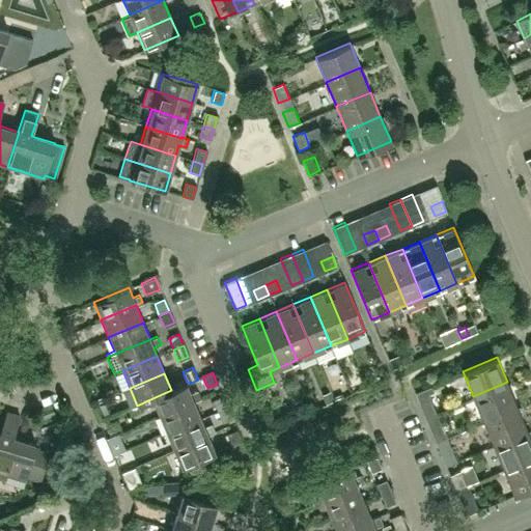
[(518,407),(507,382),(473,396),(483,420),(518,407)]
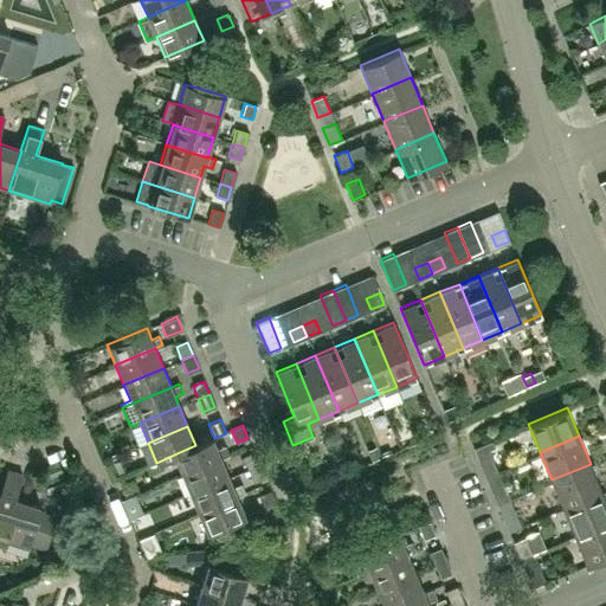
[(230,455),(226,445),(217,449),(212,438),(195,445),(174,455),(182,474),(220,458),(221,458),(230,455)]
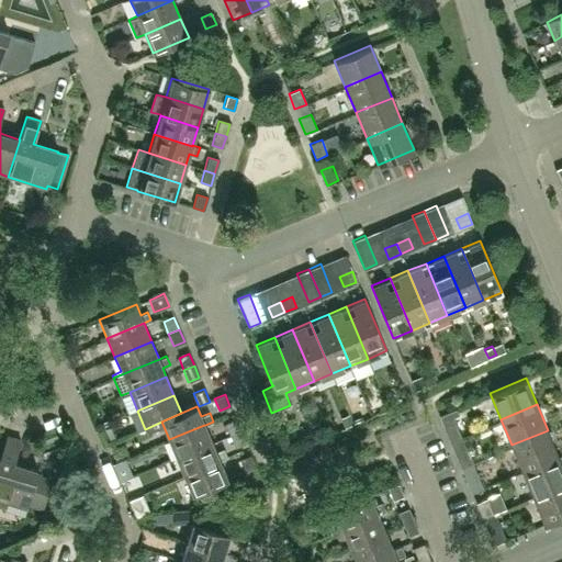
[(461,437),(454,422),(453,417),(459,415),(457,408),(440,415),(450,441),(461,437)]
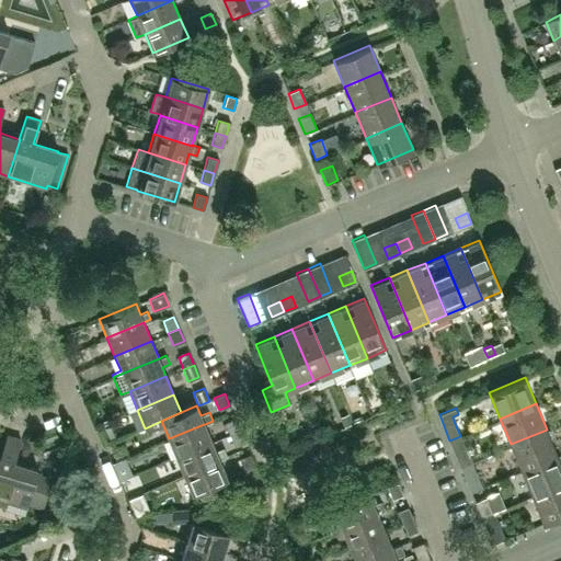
[(348,413),(340,416),(344,427),(353,423),(348,413)]
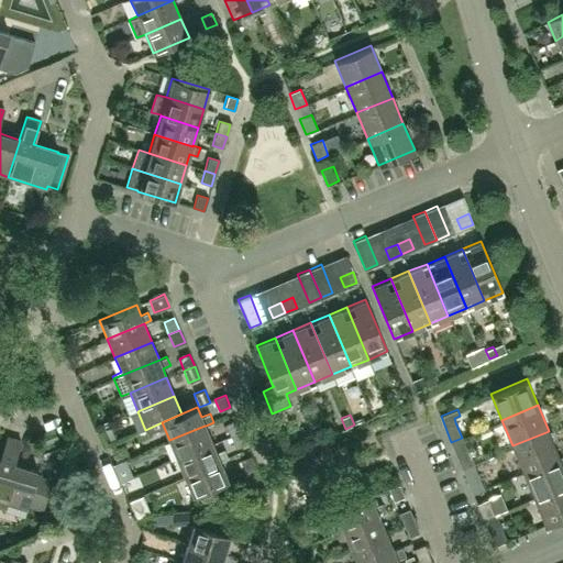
[(241,432),(235,420),(225,424),(230,437),(241,432)]
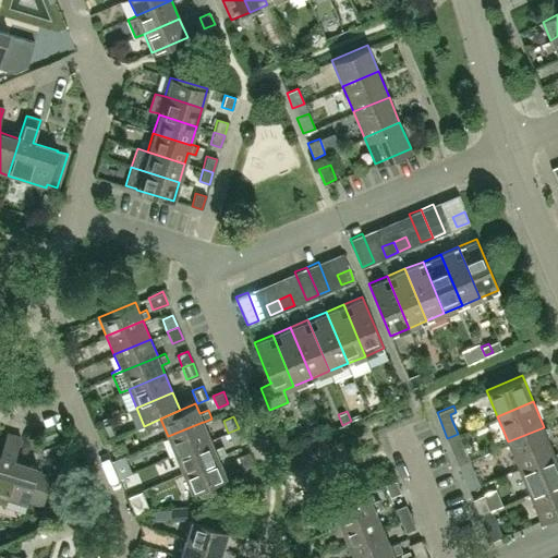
[(210,439),(204,422),(203,422),(168,436),(176,455),(210,439)]
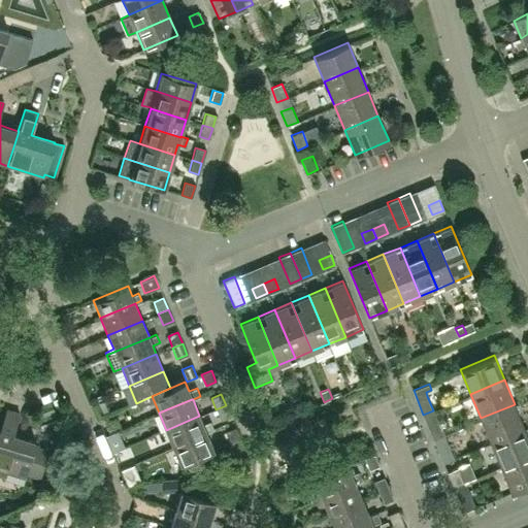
[(52,402),(39,407),(42,418),(56,413),(52,402)]
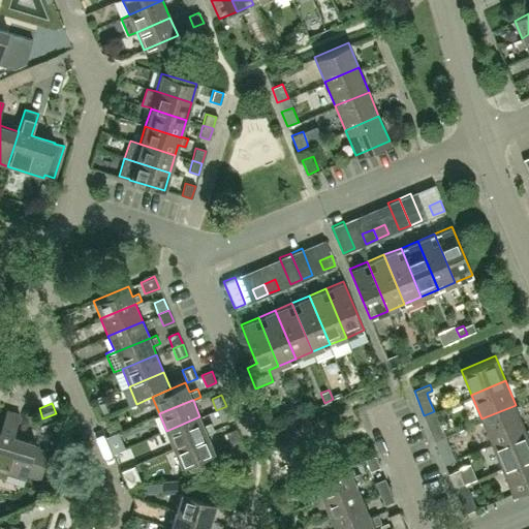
[(526,429),(516,405),(481,418),(492,443),(526,429)]
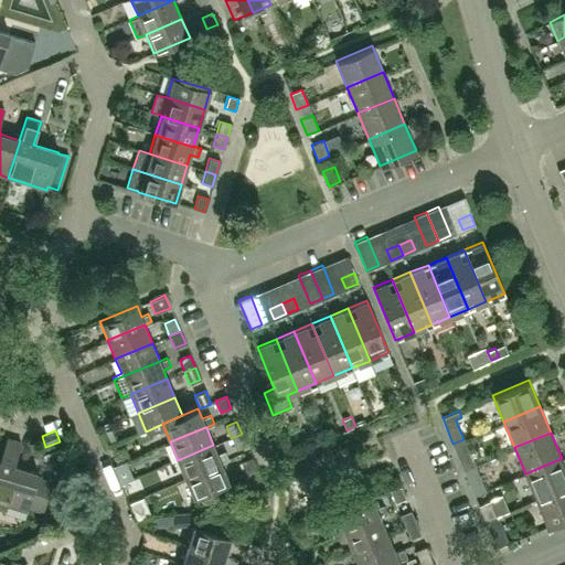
[(247,446),(242,434),(231,438),(236,450),(247,446)]
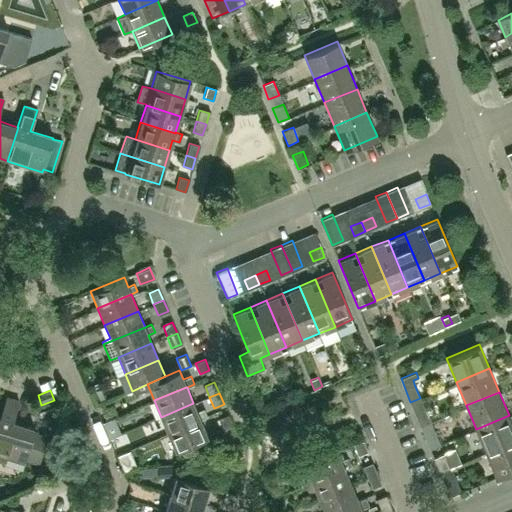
[(34,432),(34,429),(12,422),(18,401),(6,398),(0,417),(0,455),(24,463),(25,459),(39,464),(48,436),(34,432)]
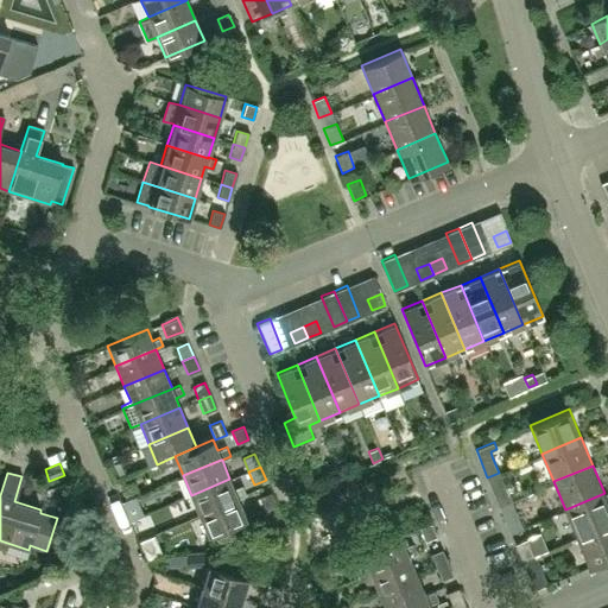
[(511,500),(504,483),(499,473),(487,477),(492,488),(499,505),(511,500)]
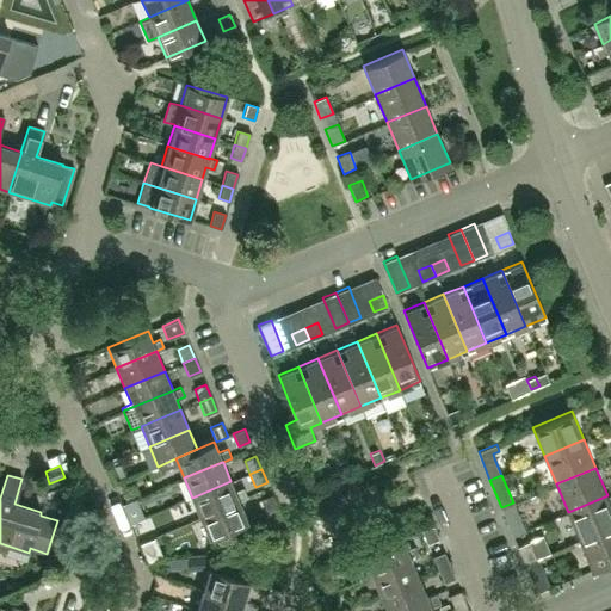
[(247,497),(244,487),(235,491),(230,481),(192,498),(201,517),(239,501),(239,500),(247,497)]
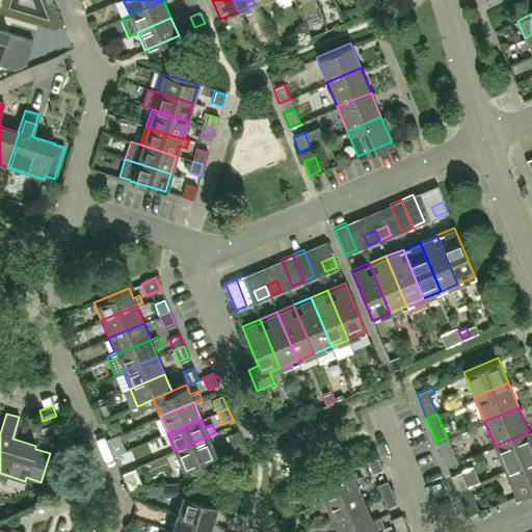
[(242,442),(237,431),(228,435),(232,446),(242,442)]
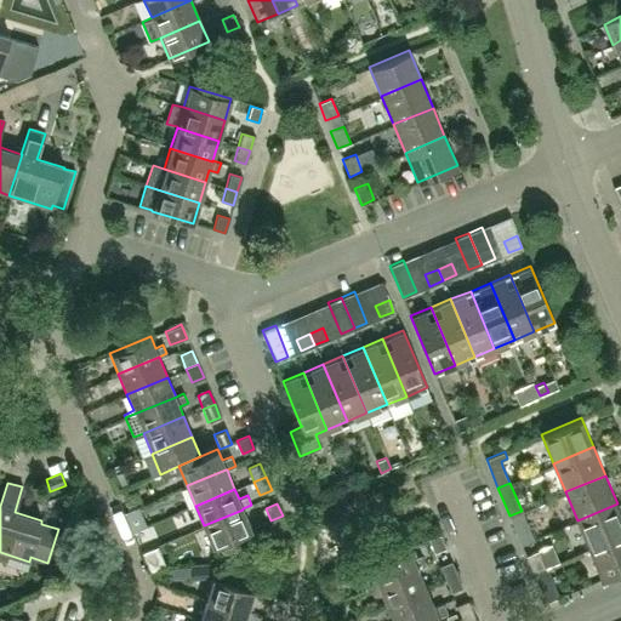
[(620,536),(620,511),(617,503),(577,520),(590,550),(620,536)]
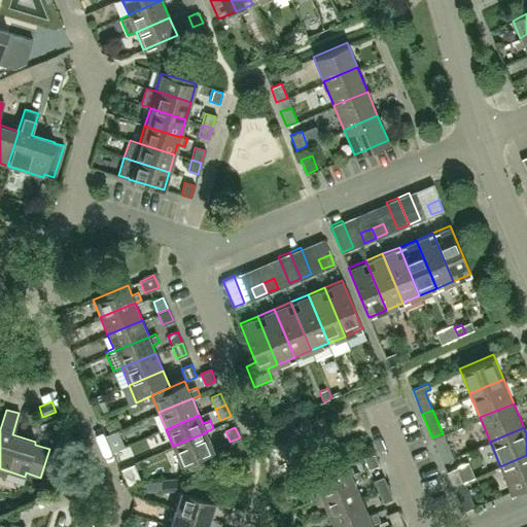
[(213,450),(206,432),(173,446),(166,449),(168,453),(174,450),(180,463),(202,454),(213,450)]
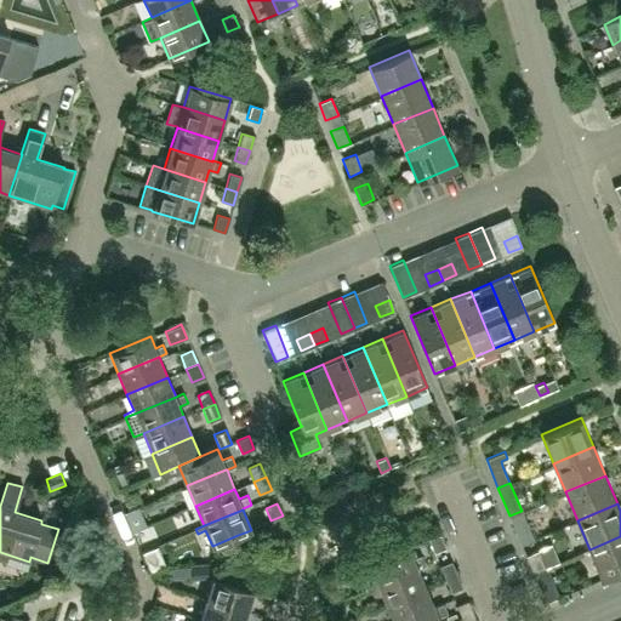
[(534,539),(527,522),(522,511),(510,516),(522,545),(534,539)]
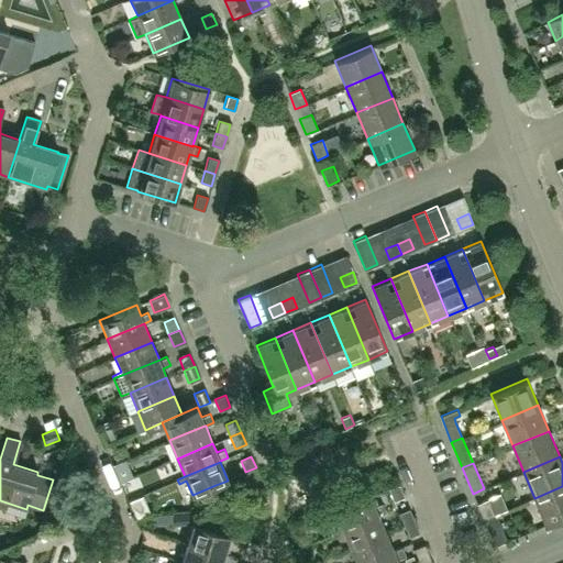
[(124,464),(111,470),(118,485),(131,481),(124,464)]
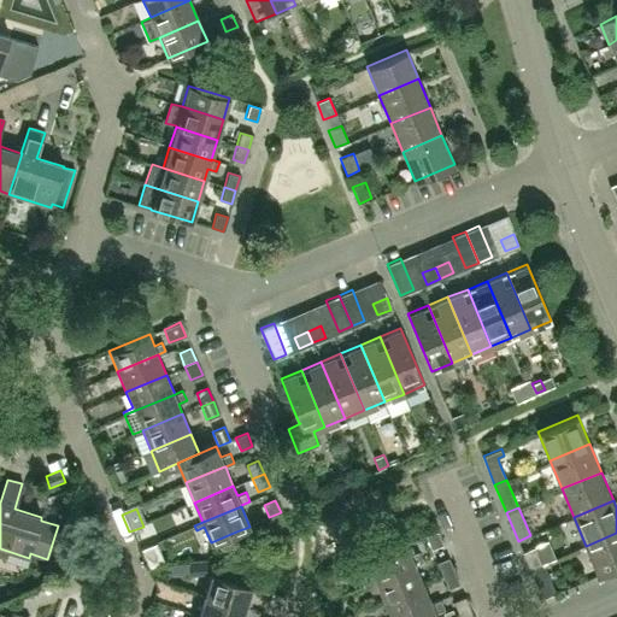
[(442,544),(436,530),(425,535),(432,548),(442,544)]
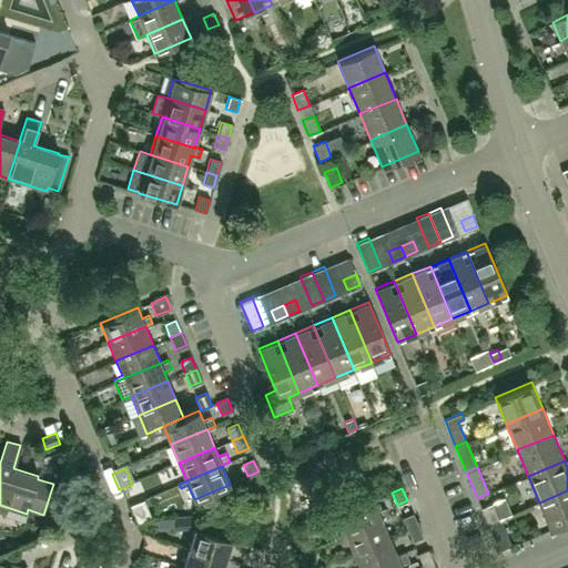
[(567,521),(567,490),(539,503),(550,529),(567,521)]
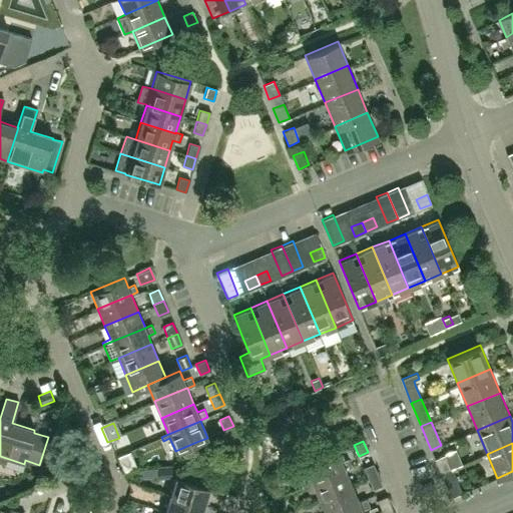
[(342,461),(338,451),(295,469),(302,486),(312,482),(345,468),(351,466),(349,461),(345,460),(342,461)]
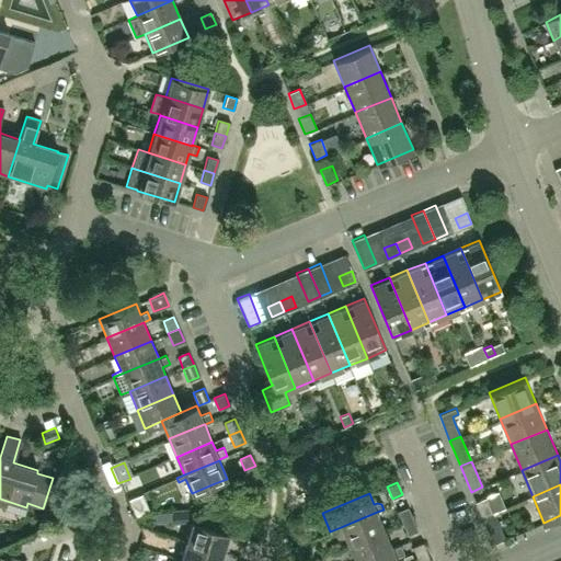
[(128,500),(135,516),(149,511),(142,494),(128,500)]
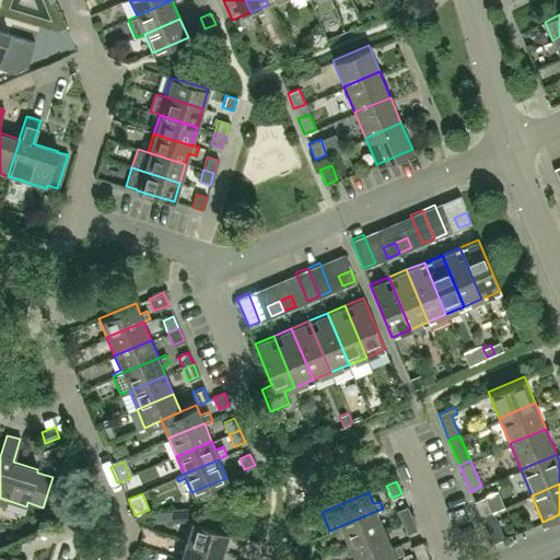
[(491,512),(485,496),(475,500),(481,516),(491,512)]
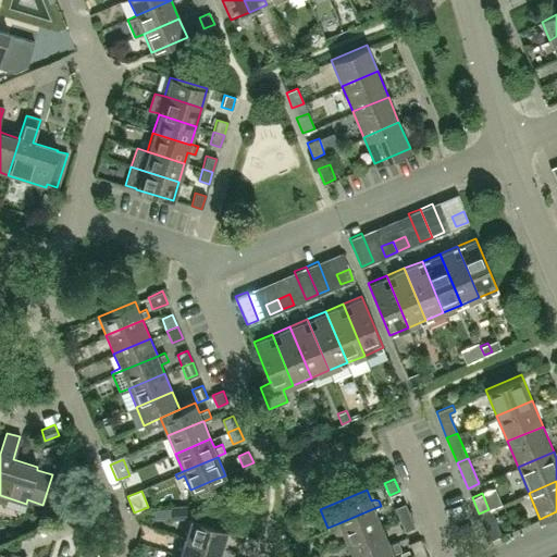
[(410,515),(405,503),(395,507),(399,519),(410,515)]
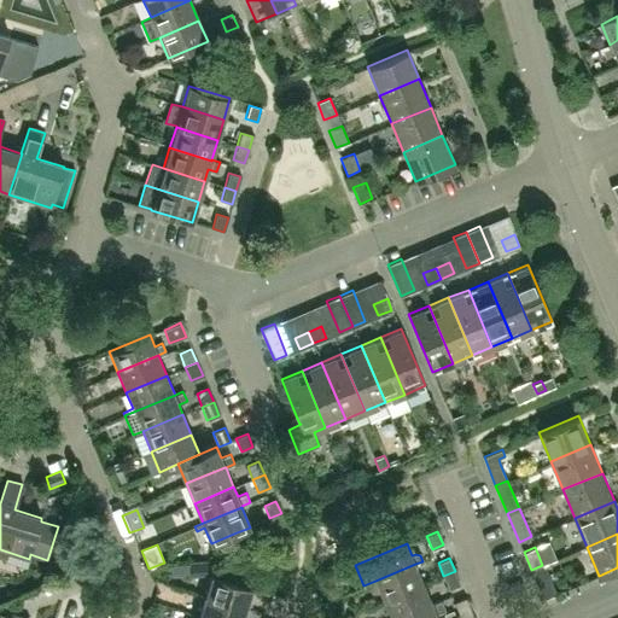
[(424,584),(415,564),(375,581),(384,601),(424,584)]
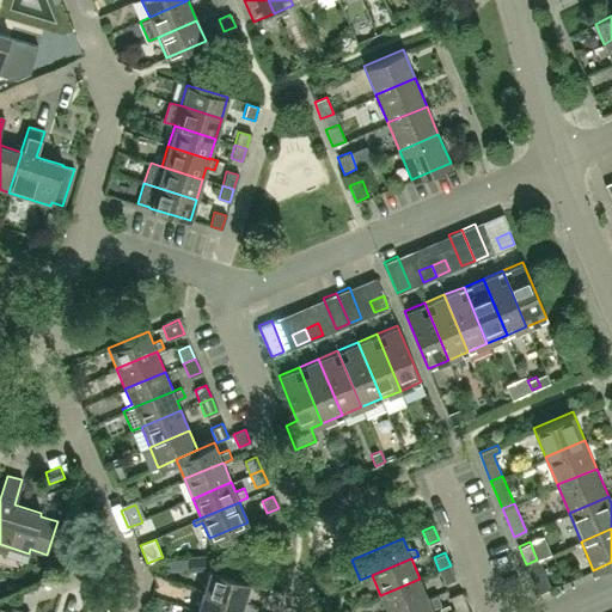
[(551,588),(539,558),(537,560),(526,564),(538,593),(551,588)]
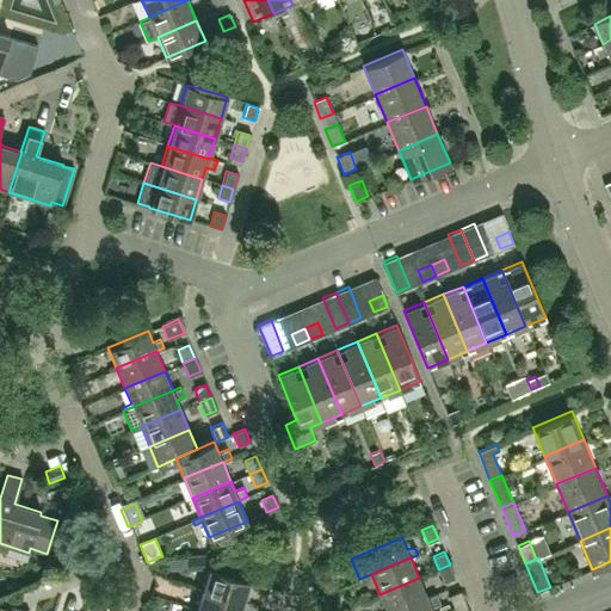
[(455,578),(450,565),(438,569),(444,582),(455,578)]
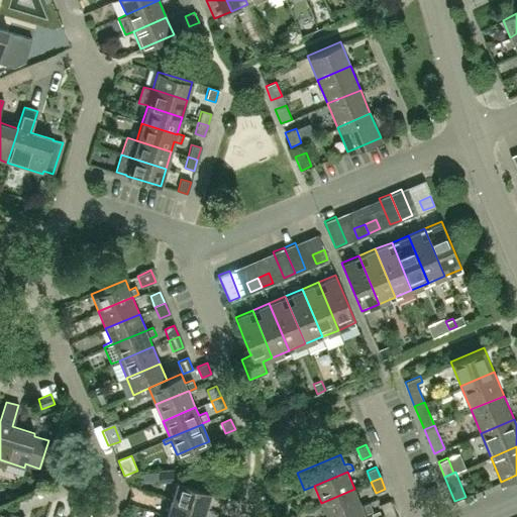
[(205,510),(211,492),(178,482),(172,499),(205,510)]
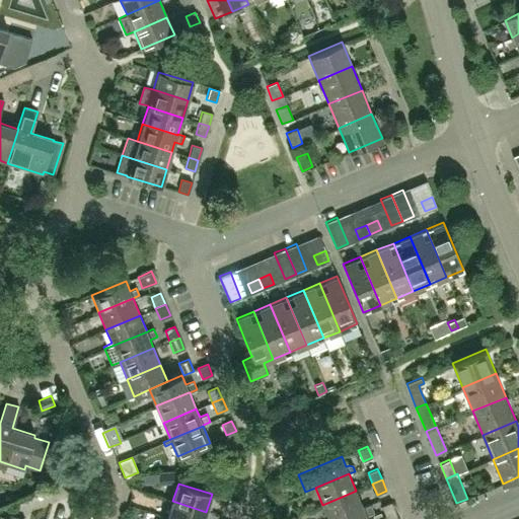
[(332,518),(363,507),(356,491),(322,505),(327,518),(332,518)]
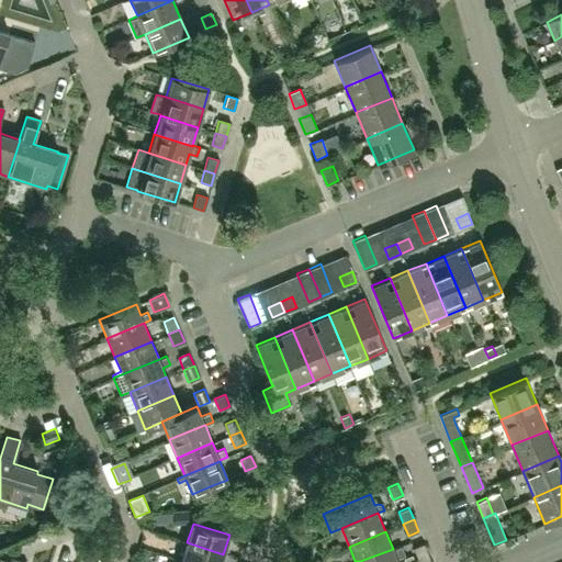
[(255,557),(259,544),(258,544),(248,541),(244,553),(255,557)]
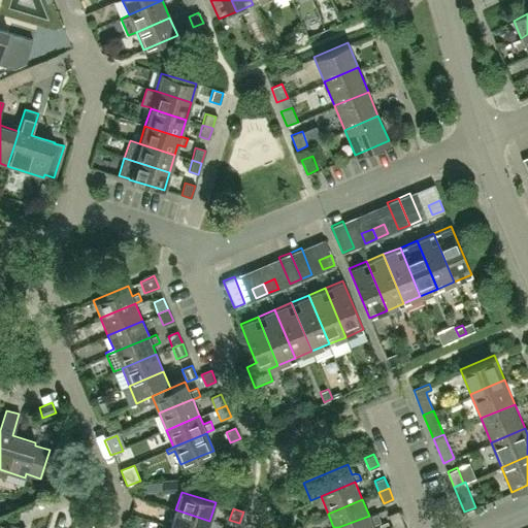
[(171,527),(207,527),(209,521),(175,509),(170,527),(171,527)]
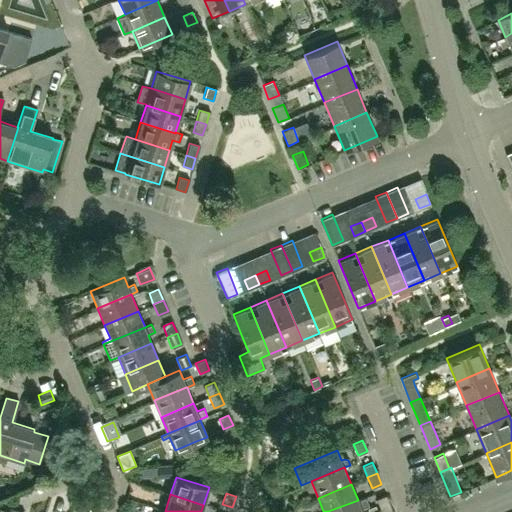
[(390,506),(385,495),(377,498),(381,509),(390,506)]
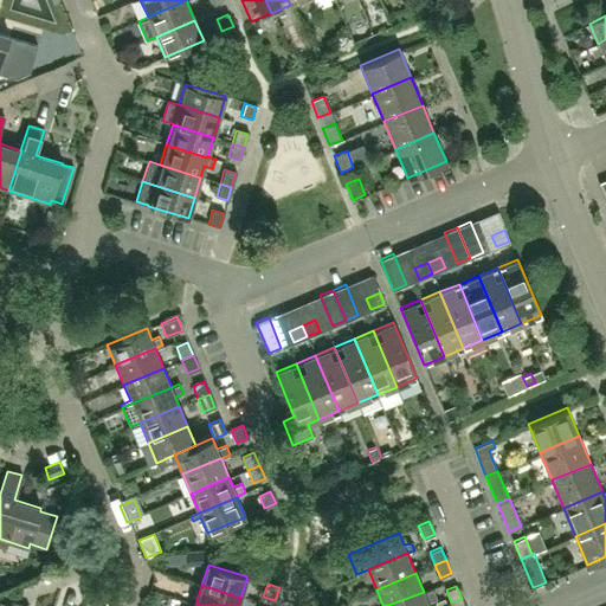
[(431,588),(424,592),(388,605),(429,605),(427,601),(434,599),(431,588)]
